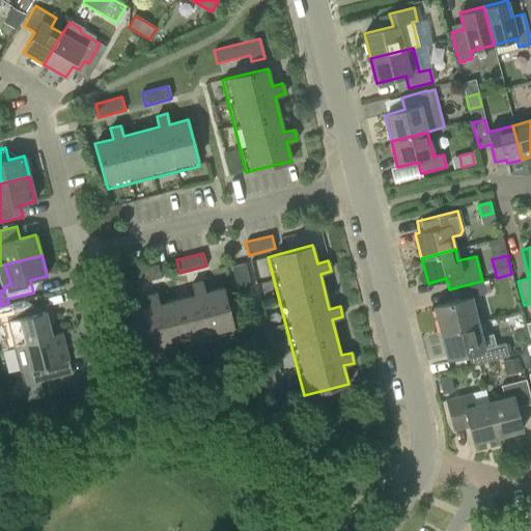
[(244,263),(231,267),(239,292),(251,288),(244,263)]
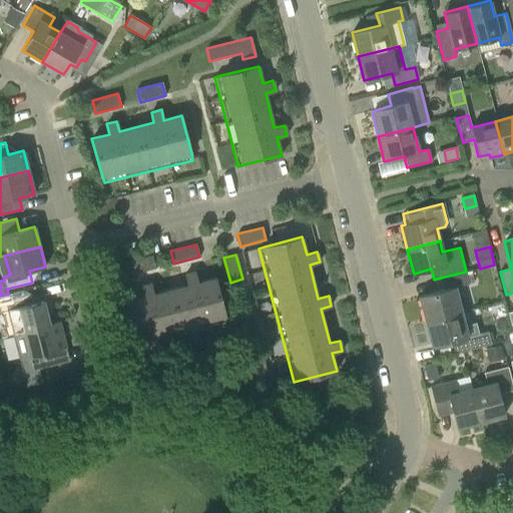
[(155,269),(151,255),(126,262),(129,275),(155,269)]
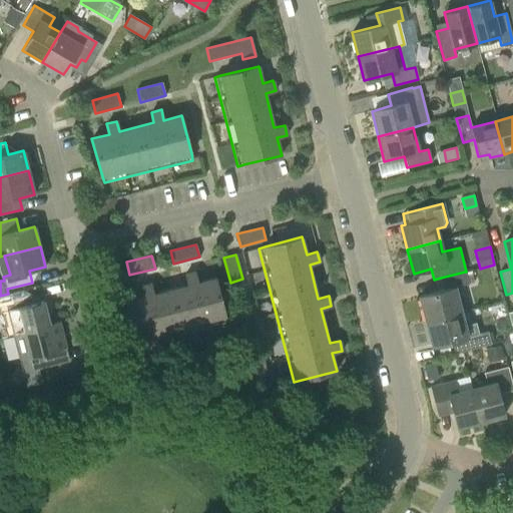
[(461,313),(454,288),(474,283),(471,271),(466,272),(465,272),(457,274),(441,278),(444,290),(419,296),(426,322),(461,313)]
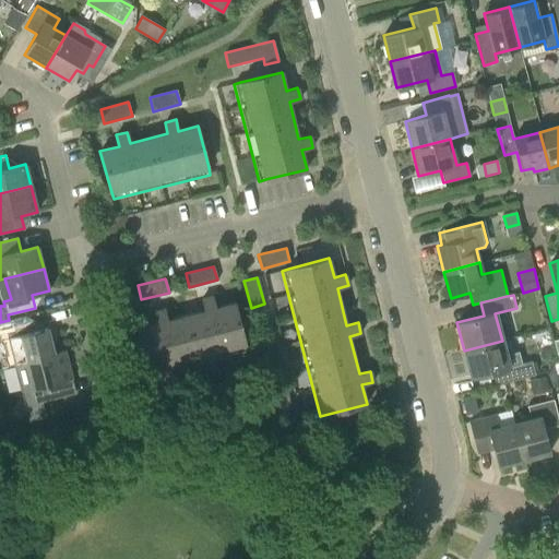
[(156,322),(137,328),(149,376),(247,351),(245,344),(235,302),(215,308),(212,296),(201,299),(204,310),(167,320),(164,308),(153,311),(156,322)]
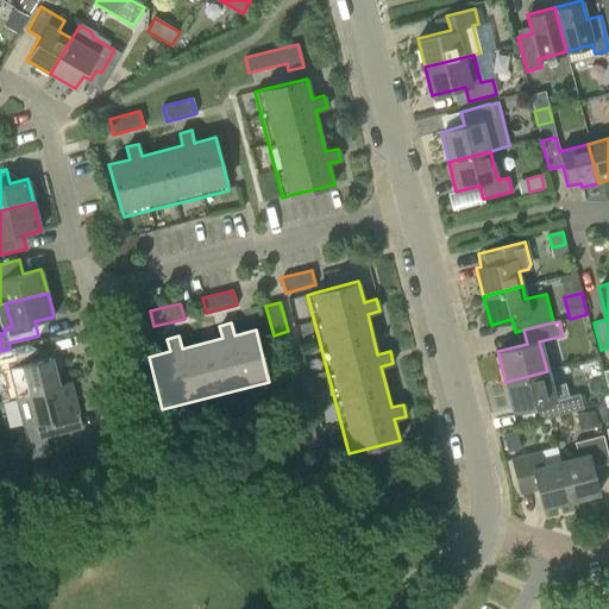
[(10,349),(0,351),(0,371),(1,371),(8,400),(16,397),(26,395),(26,394),(58,385),(58,384),(51,357),(33,362),(29,344),(10,349)]
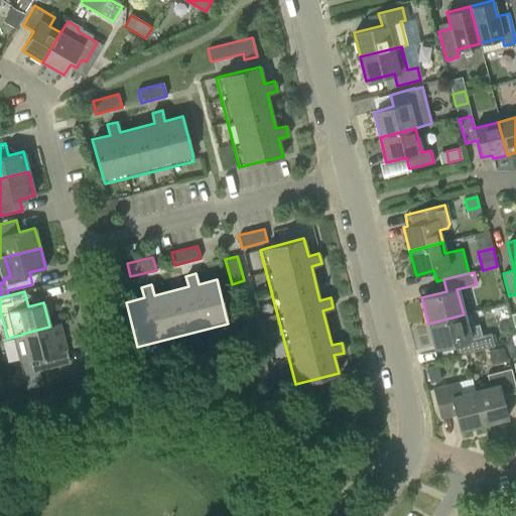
[(479,325),(467,328),(464,314),(428,324),(434,349),(455,344),(458,355),(494,346),(490,334),(482,336),(479,325)]
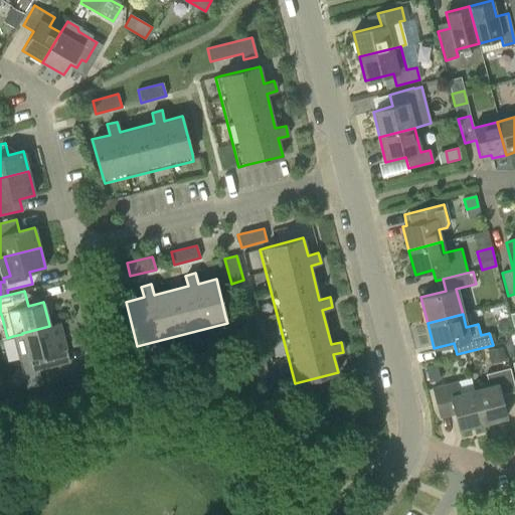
[(22,334),(13,336),(26,388),(41,384),(38,370),(69,362),(59,323),(49,325),(49,326),(22,333),(22,334)]
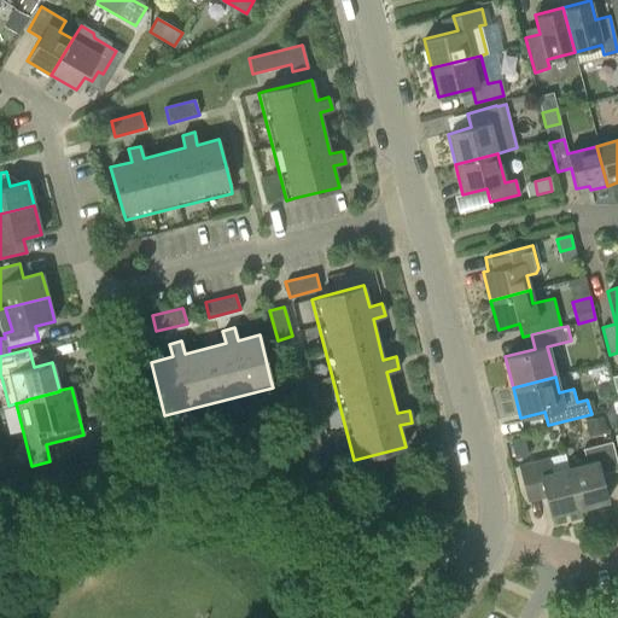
[(617,394),(616,395),(617,396),(605,413),(608,424),(617,421),(616,412),(612,412),(617,403),(617,394)]
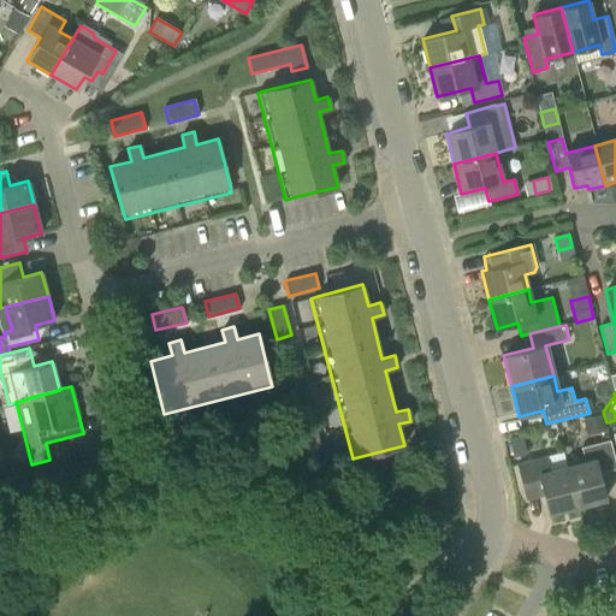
[(599,414),(585,419),(588,433),(604,430),(599,414)]
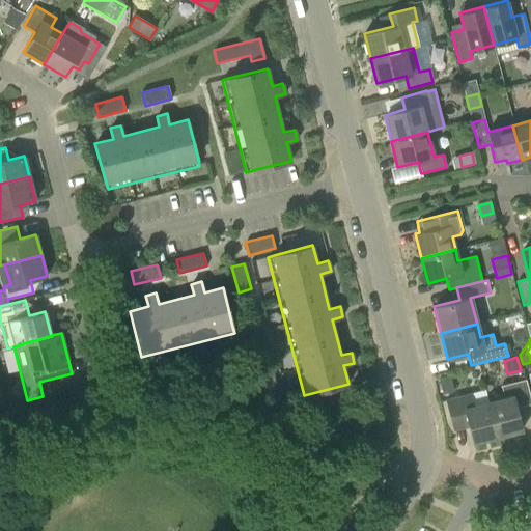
[(439,379),(443,394),(454,391),(450,375),(439,379)]
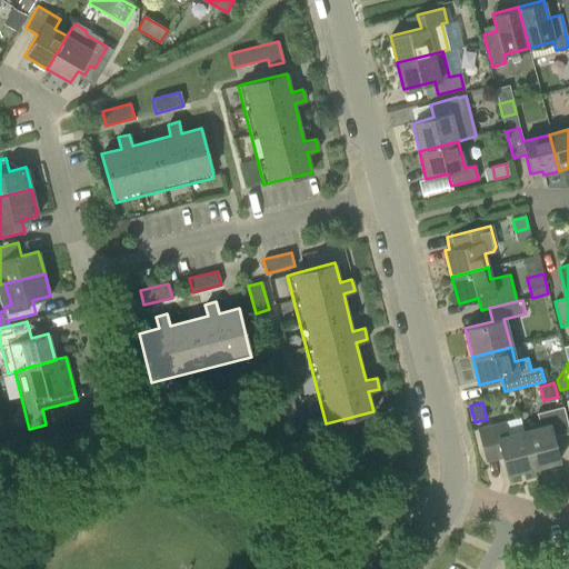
[(540,427),(523,431),(532,467),(559,460),(550,425),(555,423),(550,410),(537,413),(540,427)]
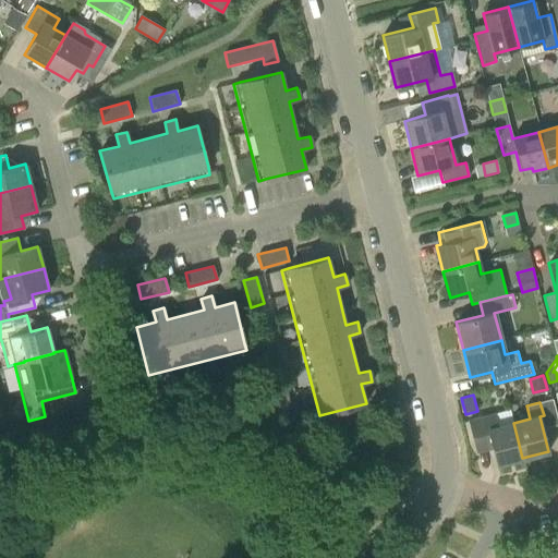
[(497,464),(522,458),(513,423),(497,427),(494,414),(466,421),(473,444),(486,440),(486,445),(492,444),(497,464)]
